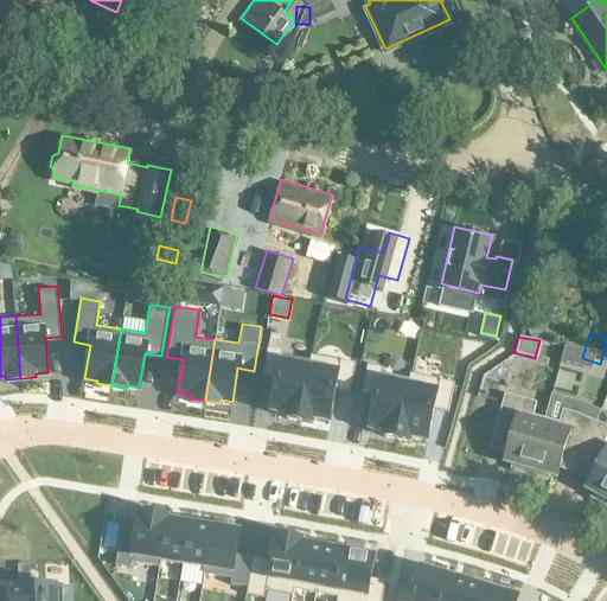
[(563,345),(560,359),(580,364),(585,347),(563,345)]
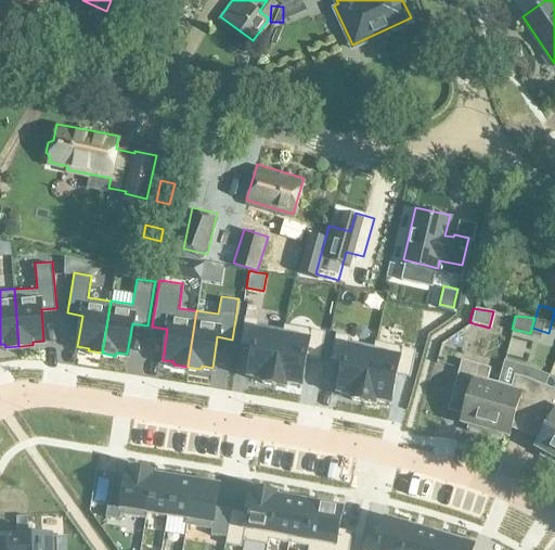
[(257,325),(248,370),(274,375),(283,331),(257,325)]
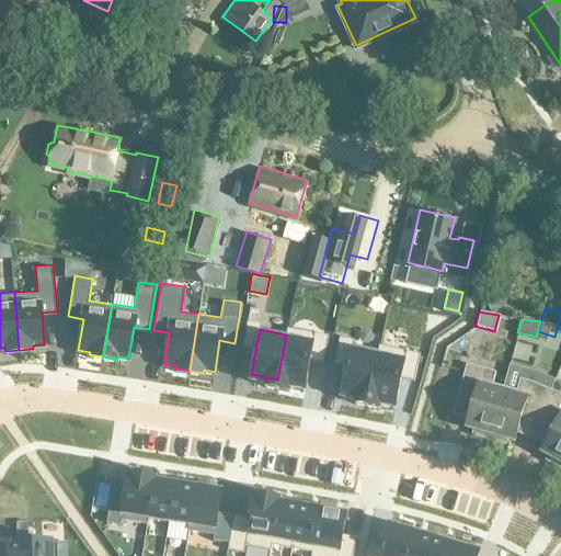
[(286,335),(277,379),(302,384),(311,339),(286,335)]
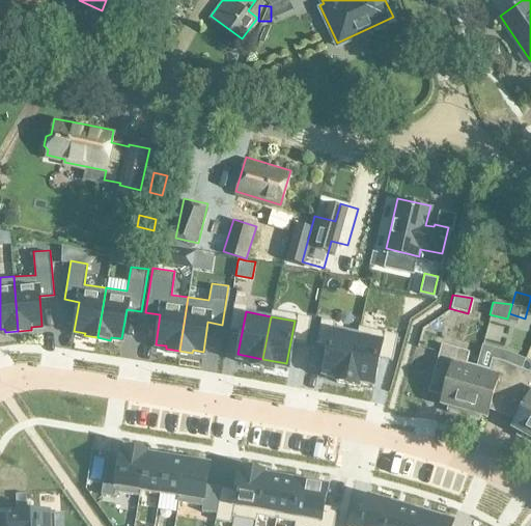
[(335,328),(326,372),(348,377),(357,332),(335,328)]
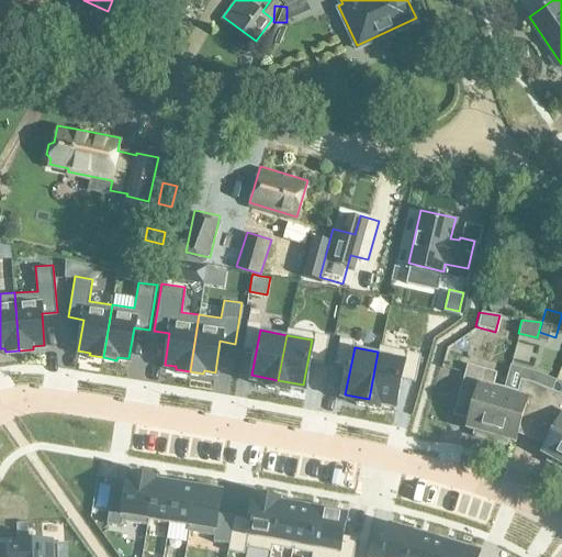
[(378,352),(369,399),(391,403),(400,356),(378,352)]
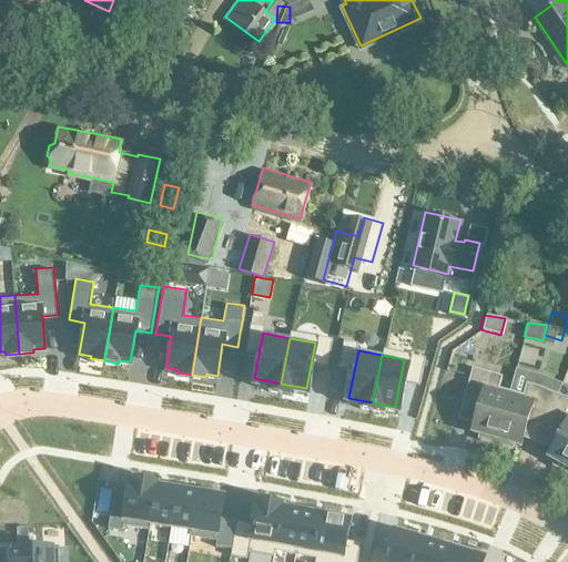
[(478,436),(495,440),(509,387),(498,384),(501,373),(472,364),(464,394),(480,399),(472,428),(479,430),(478,436)]
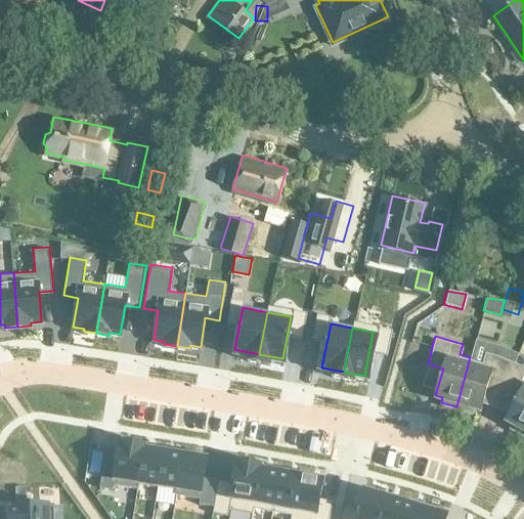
[(523,342),(514,337),(507,350),(523,359),(523,342)]
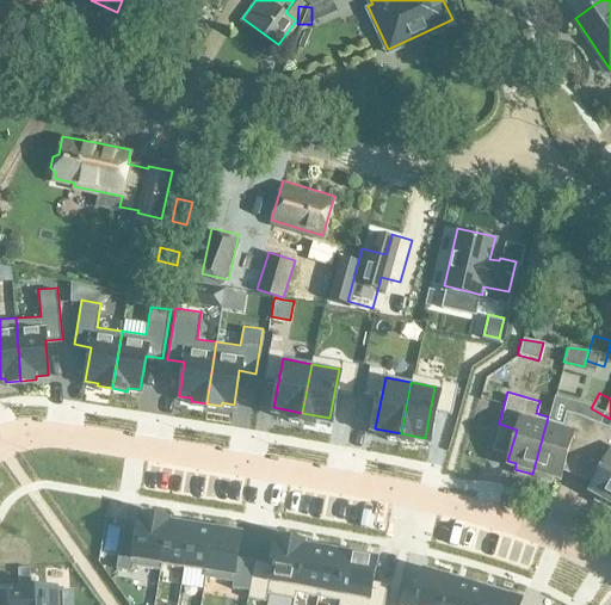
[(548,417),(532,474),(550,479),(551,474),(560,476),(569,444),(587,451),(599,420),(578,412),(566,408),(562,421),(548,417)]
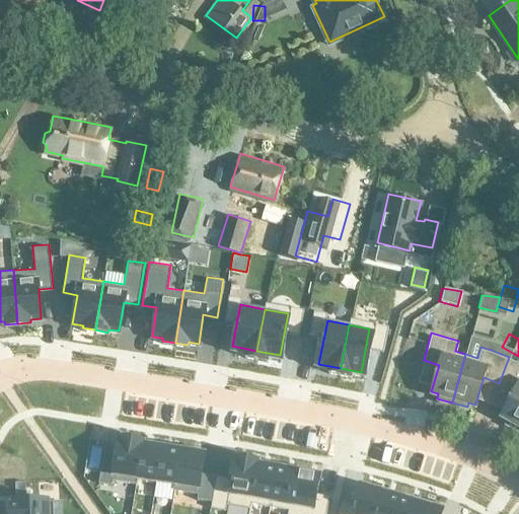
[(518,361),(509,357),(499,383),(514,389),(501,415),(507,418),(504,422),(518,430),(518,428),(518,361)]
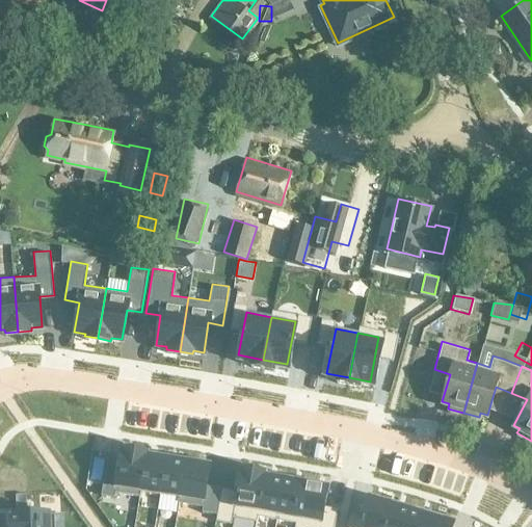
[(125,449),(116,494),(137,498),(139,488),(145,453),(125,449)]
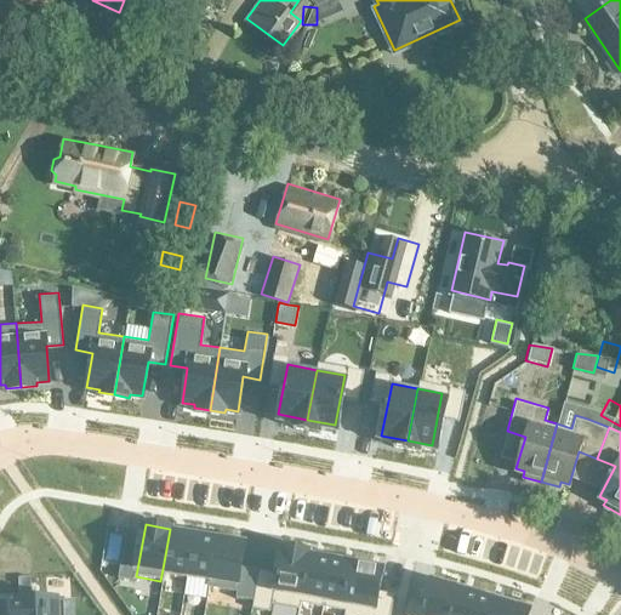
[(170,529),(163,569),(187,573),(194,534),(170,529)]
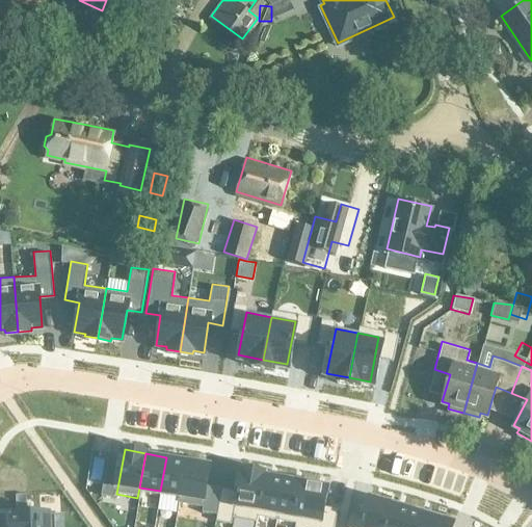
[(166,457),(160,491),(180,494),(185,460),(166,457)]
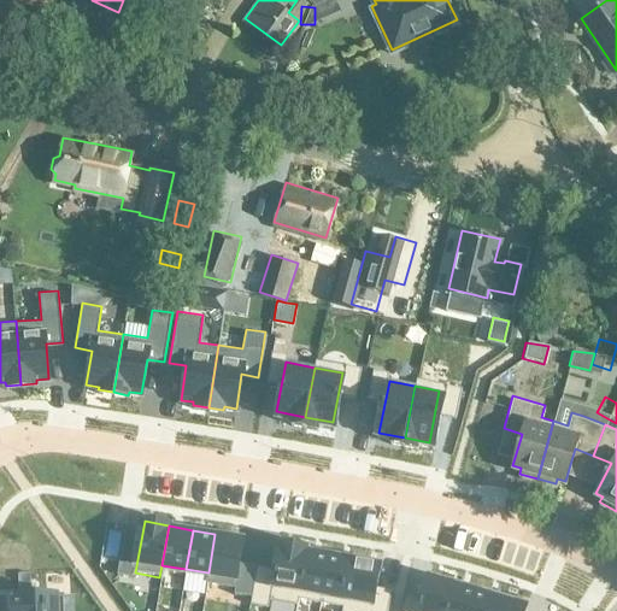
[(209,573),(207,582),(236,587),(244,539),(215,534),(209,573)]
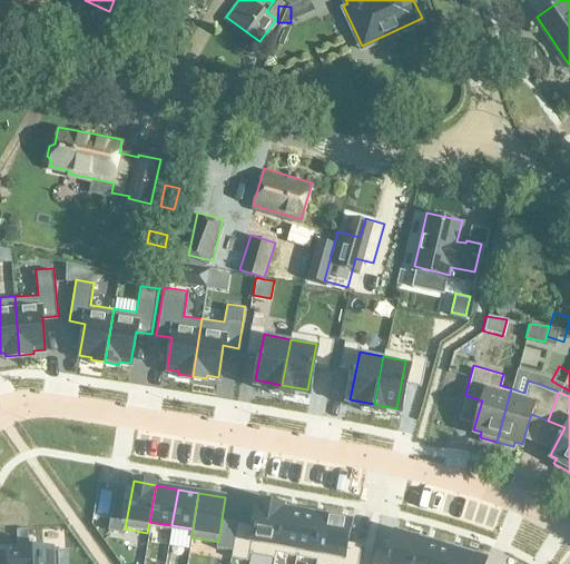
[(261,503),(253,545),(276,550),(277,541),(283,507),(261,503)]
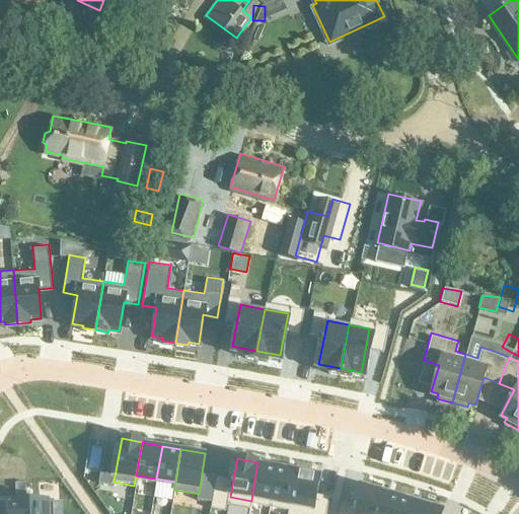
[(257,462),(252,493),(273,496),(278,465),(257,462)]
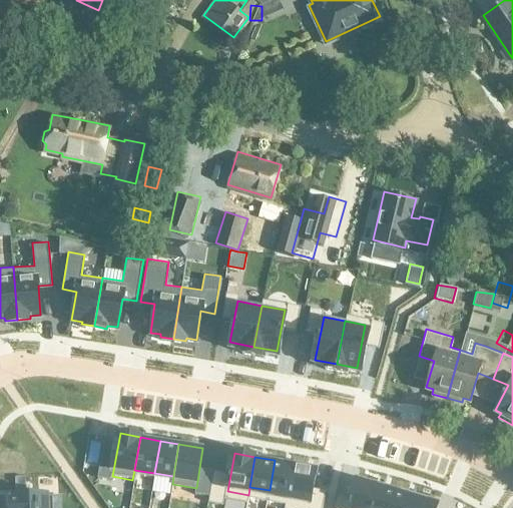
[(275,460),(270,490),(288,493),(294,464),(275,460)]
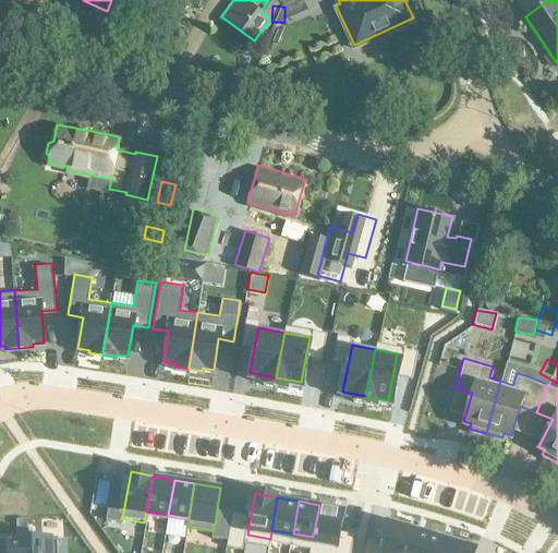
[(313,537),(312,545),(335,550),(341,509),(319,505),(313,537)]
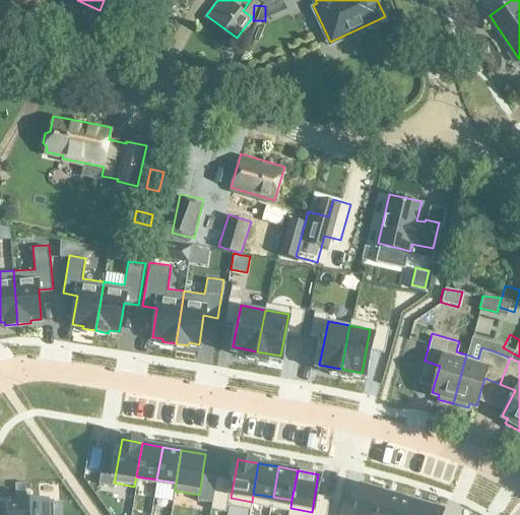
[(25,492),(25,479),(15,480),(16,493),(25,492)]
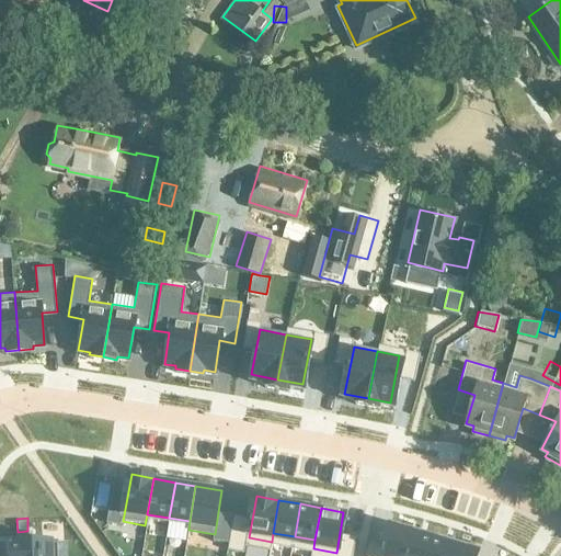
[(389,521),(378,555),(405,555),(414,529),(389,521)]
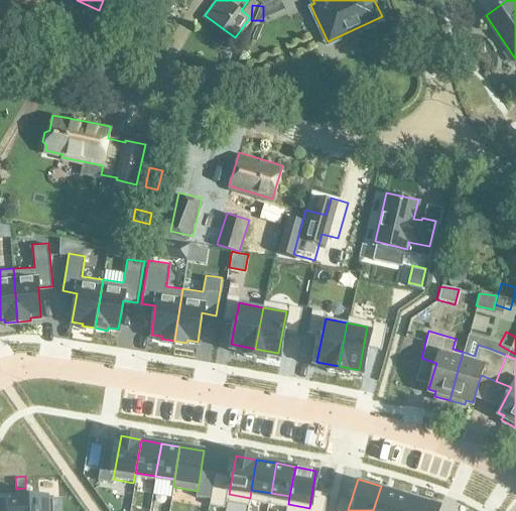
[(381,486),(373,510),(394,510),(400,492),(381,486)]
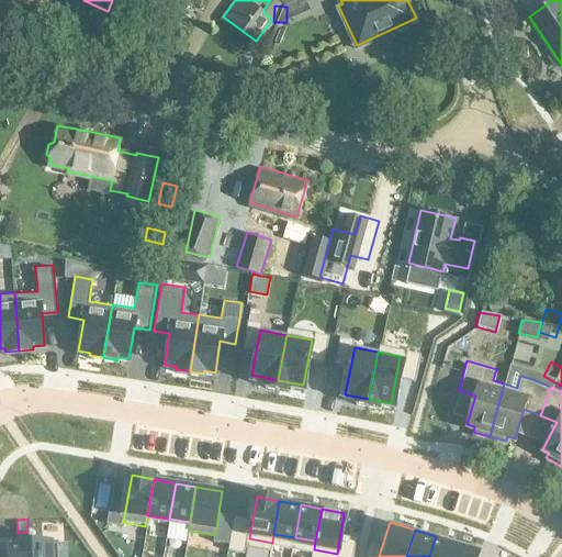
[(436,536),(429,556),(451,556),(457,543),(436,536)]
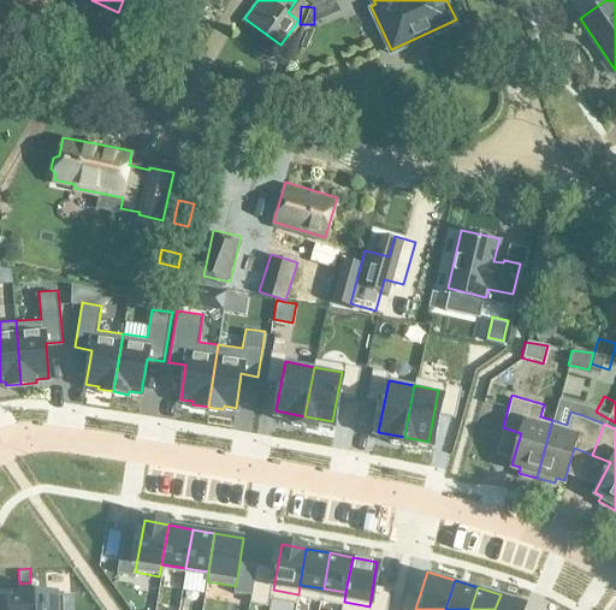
[(61,609),(61,593),(19,594),(19,609),(61,609)]
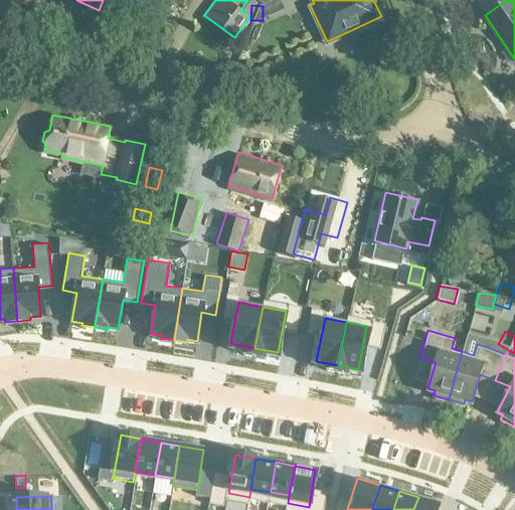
[(413,509),(436,509),(439,503),(418,497),(413,509)]
